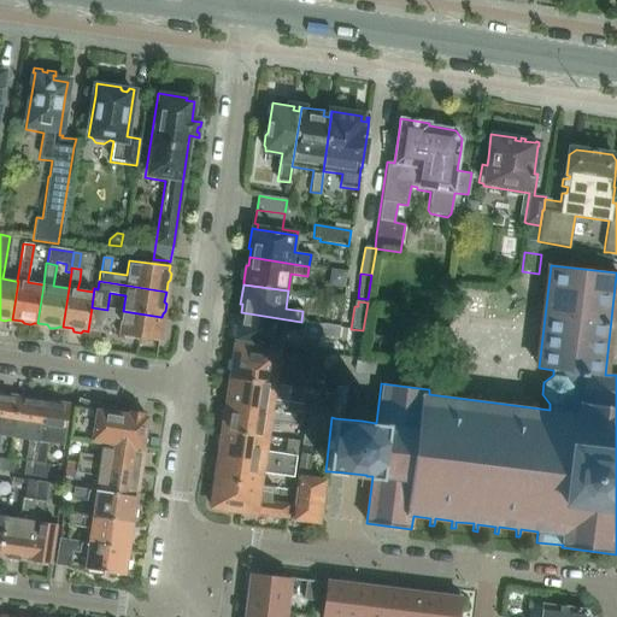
[(92,307),(88,330),(99,331),(99,333),(100,333),(103,323),(107,318),(121,321),(118,335),(119,335),(123,336),(125,339),(131,340),(135,338),(158,341),(162,317),(123,311),(107,309),(107,310),(92,307)]
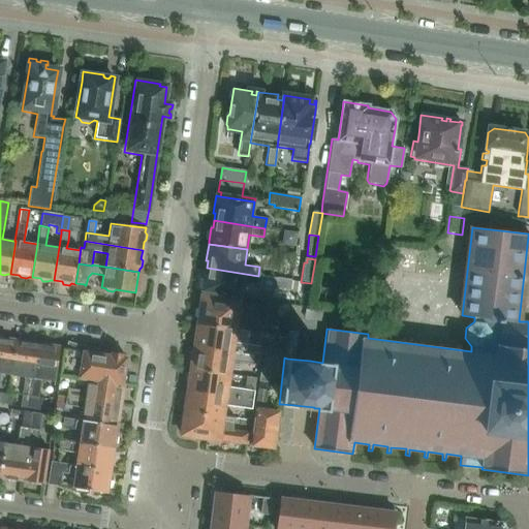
[(207,268),(206,275),(204,275),(201,292),(240,298),(242,283),(256,285),(258,276),(207,268)]
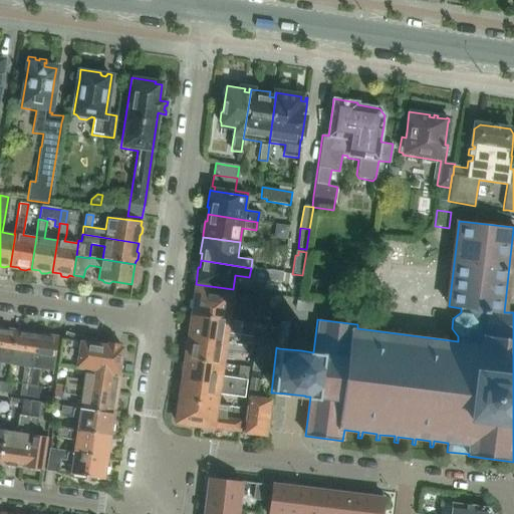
[(268,280),(281,281),(283,273),(269,271),(268,280)]
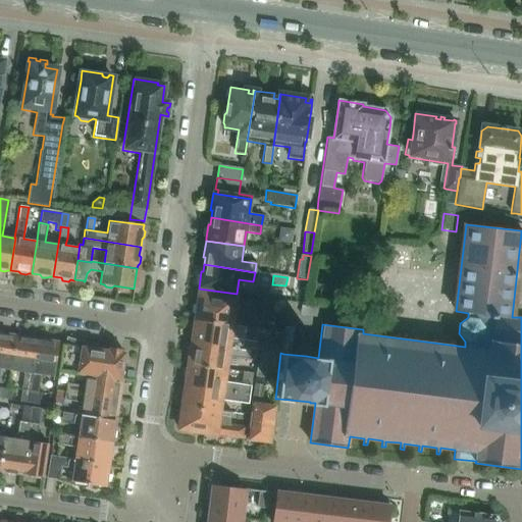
[(74,279),(73,289),(83,290),(85,281),(84,281),(84,280),(74,279)]
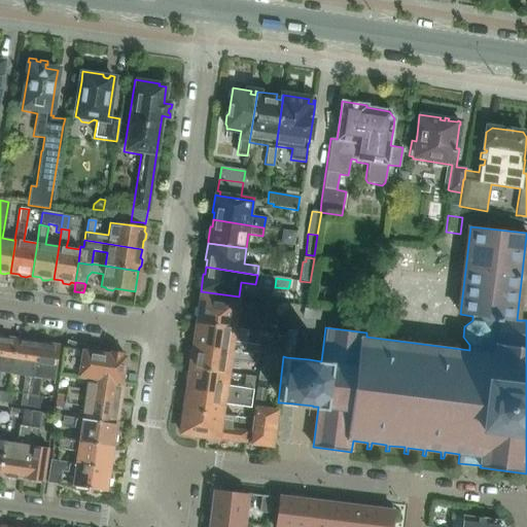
[(199,303),(196,323),(235,329),(237,315),(262,319),(265,305),(239,301),(210,296),(200,295),(199,299),(201,299),(201,304),(199,303)]
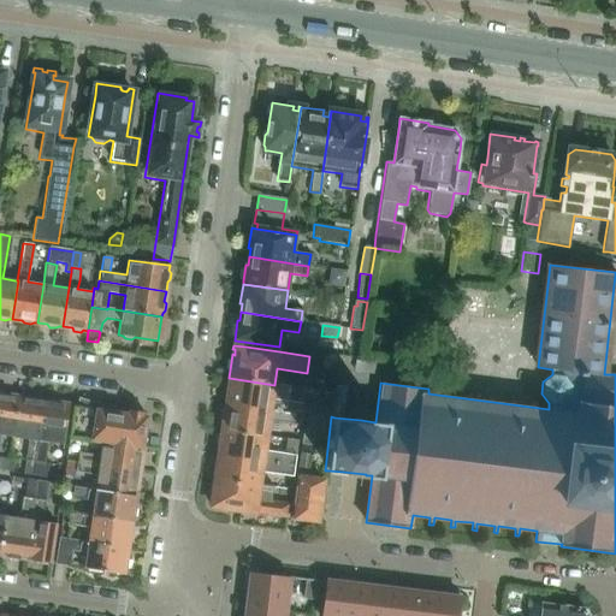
[(229,378),(225,397),(227,398),(227,404),(240,406),(301,415),(303,403),(272,398),(274,385),(229,378)]
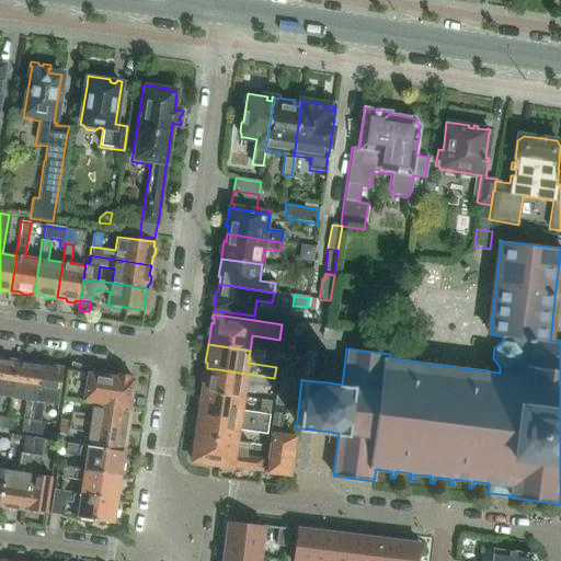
[(0,401),(1,397),(11,398),(16,363),(13,362),(11,359),(6,358),(3,359),(2,361),(0,359),(0,401)]
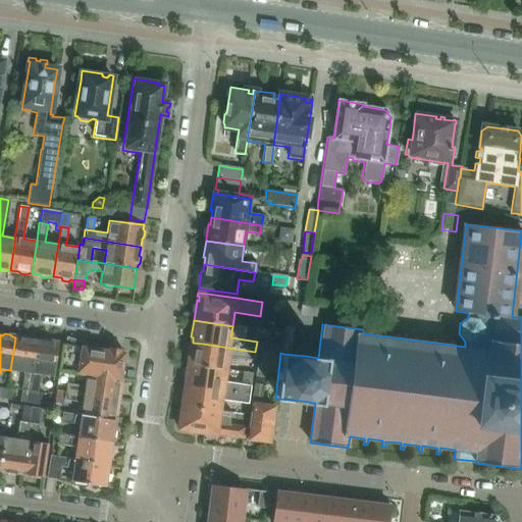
[(15,337),(10,370),(23,372),(20,392),(29,393),(37,341),(29,340),(28,337),(21,336),(18,337),(15,337)]
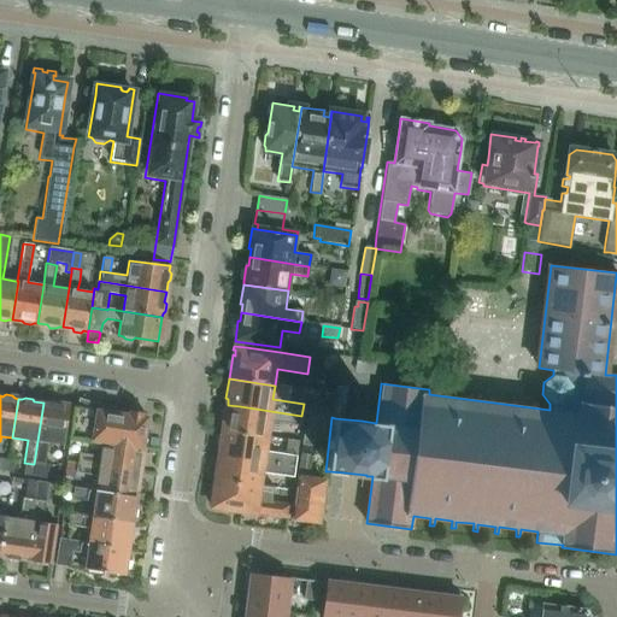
[(72,419),(69,438),(84,440),(101,442),(131,446),(142,448),(144,448),(147,418),(142,417),(144,413),(130,411),(129,415),(122,413),(80,399),(76,407),(74,407),(72,419)]
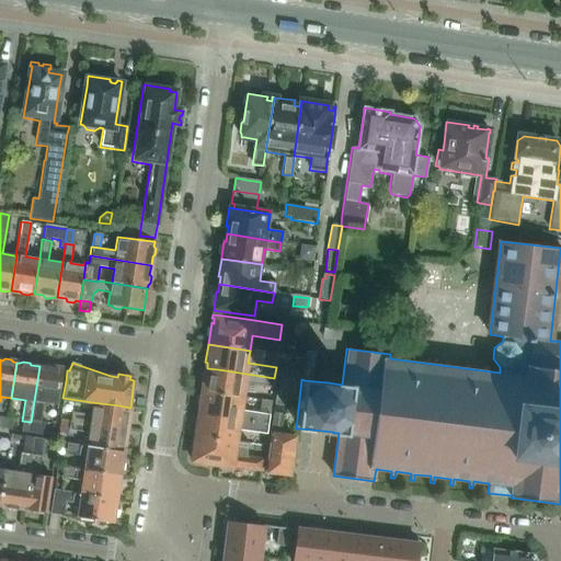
[(31,422),(30,433),(38,434),(44,435),(46,424),(39,423),(43,402),(57,404),(58,404),(61,380),(63,369),(59,369),(57,366),(50,365),(48,367),(39,366),(31,422)]
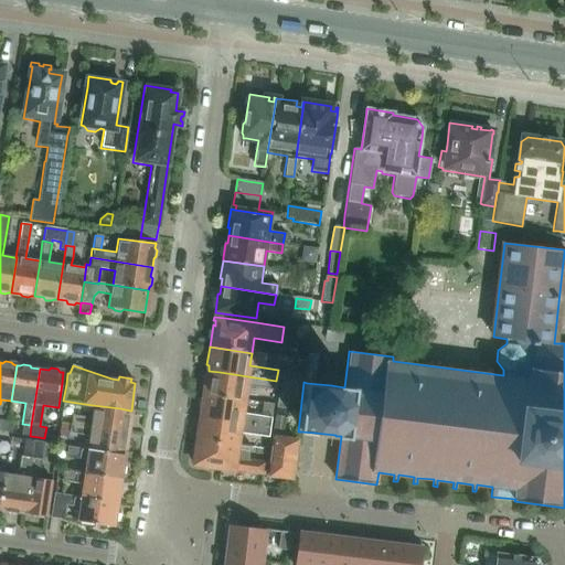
[(205,375),(203,393),(244,400),(246,386),(275,390),(276,381),(220,372),(209,371),(208,375),(205,375)]
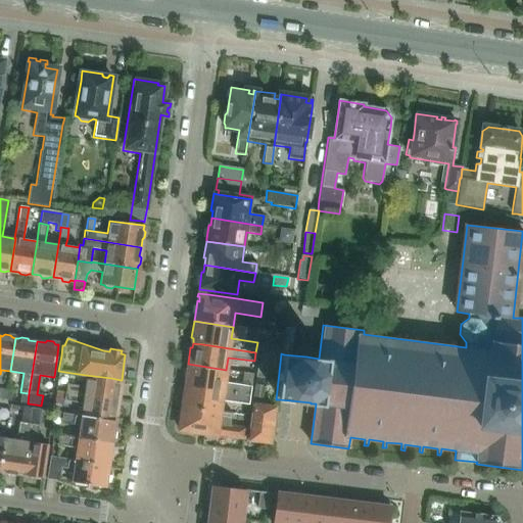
[(260,366),(267,367),(277,368),(279,355),(268,354),(263,353),(260,366)]
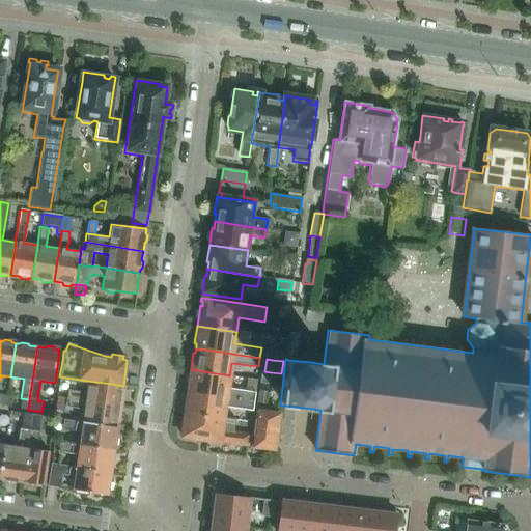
[(191,369),(188,387),(190,387),(189,392),(199,393),(253,401),(254,392),(244,390),(227,388),(229,375),(191,369)]
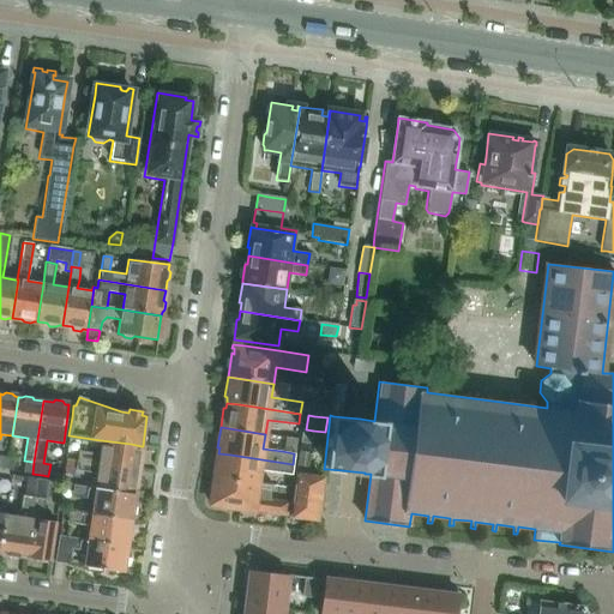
[(313,431),(306,429),(302,429),(300,443),(311,445),(313,431)]
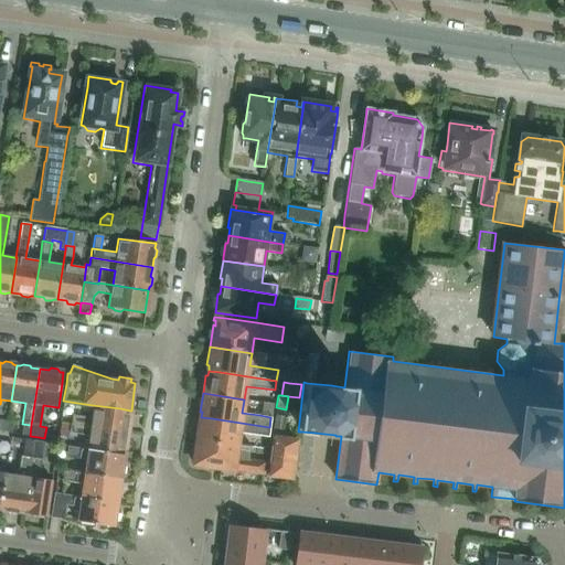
[(262,402),(259,415),(270,417),(273,403),(262,402)]
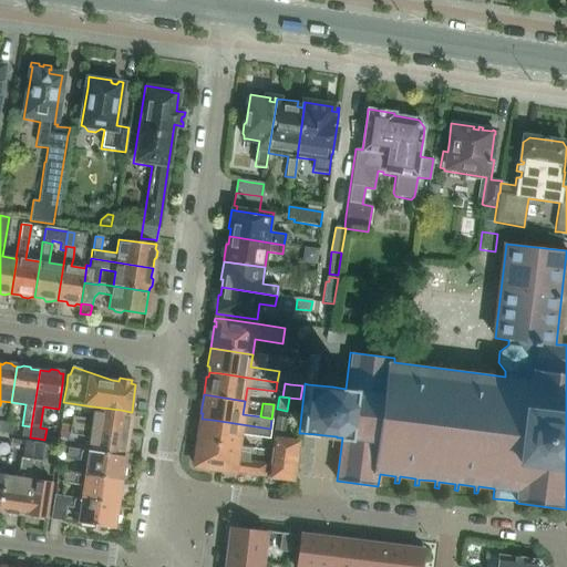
[(72,415),(71,425),(116,432),(127,433),(129,425),(132,423),(132,416),(131,414),(131,412),(121,410),(93,406),(91,419),(72,415)]
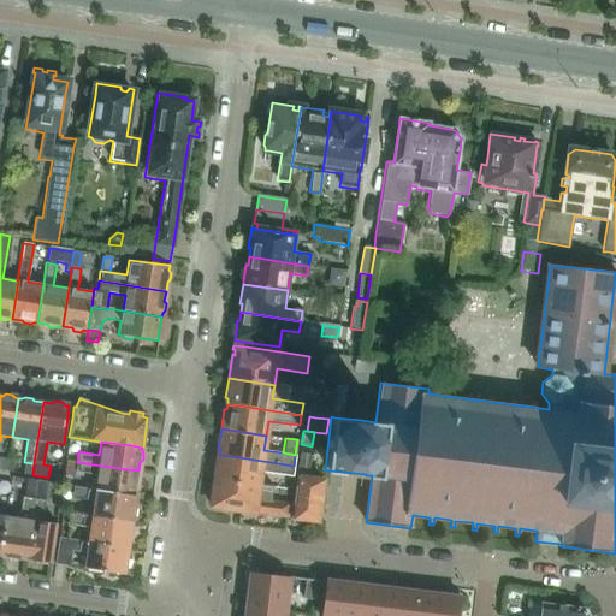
[(66,456),(65,461),(77,462),(78,451),(67,450),(66,456)]
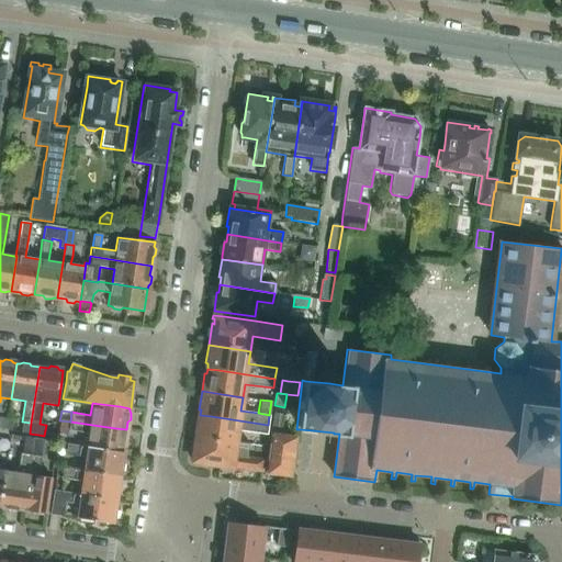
[(198,419),(194,438),(236,444),(236,442),(238,430),(267,435),(268,425),(211,416),(200,415),(200,420),(198,419)]
